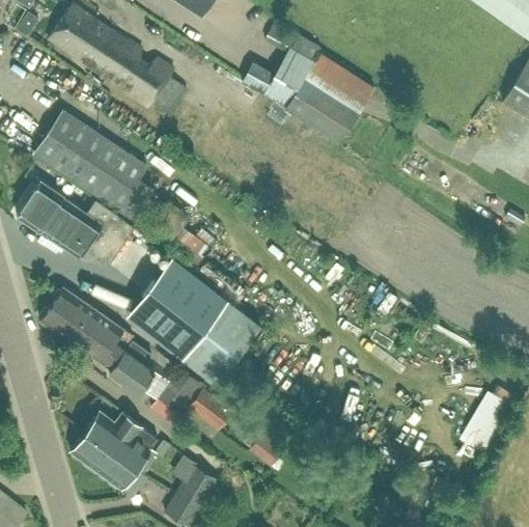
[(14,0),(29,9),(34,0),(14,0)]
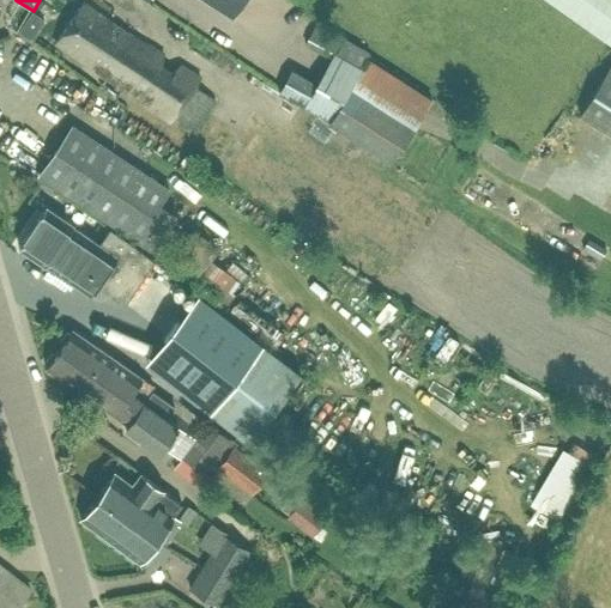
[(246,0),(203,0),(235,19),(246,0)]
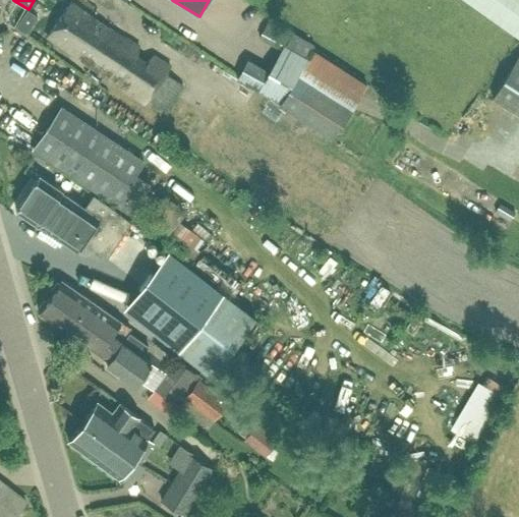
[(518,0),(462,0),(518,40),(518,0)]
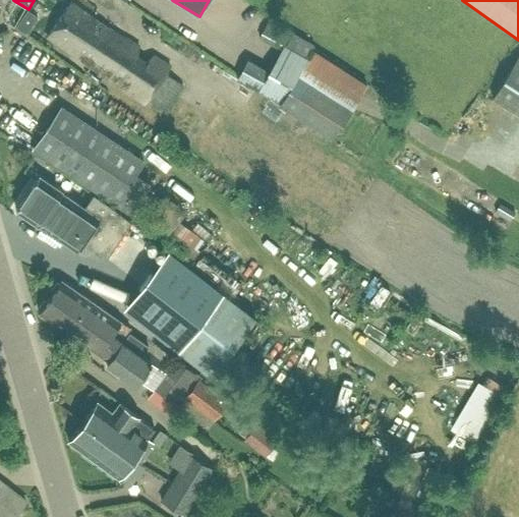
[(126,42),(71,5),(48,40),(139,105),(145,108),(150,103),(167,114),(183,89),(168,77),(169,70),(153,59),(148,64),(138,58),(139,49),(127,41),(126,42)]
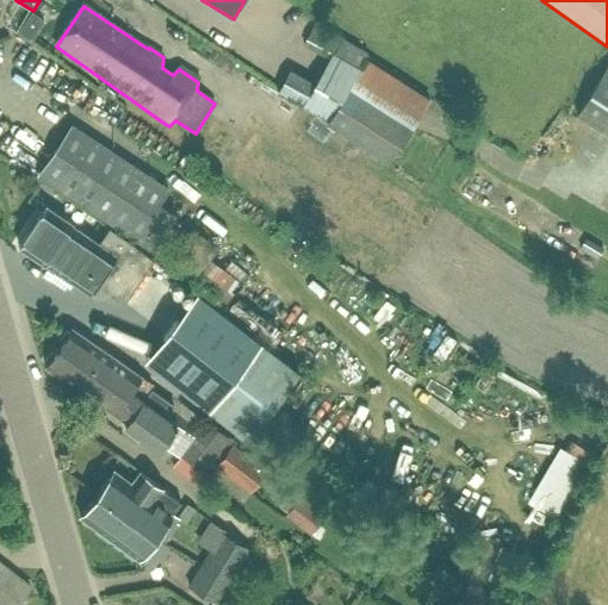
[(430,104),(365,62),(368,56),(315,27),(304,49),(330,63),(316,88),(290,74),(279,95),(330,123),(329,125),(391,166),(430,104)]
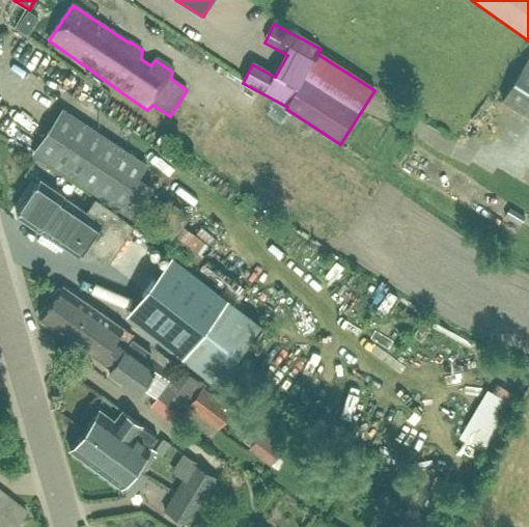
[(528,60),(503,103),(528,119),(528,60)]
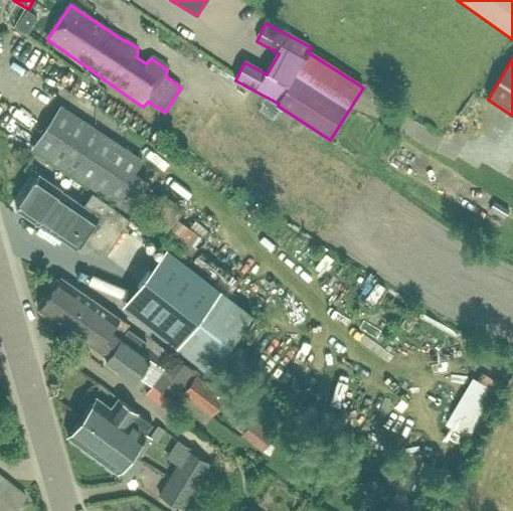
[(130,214),(149,184),(135,174),(143,162),(61,109),(34,151),(130,214)]
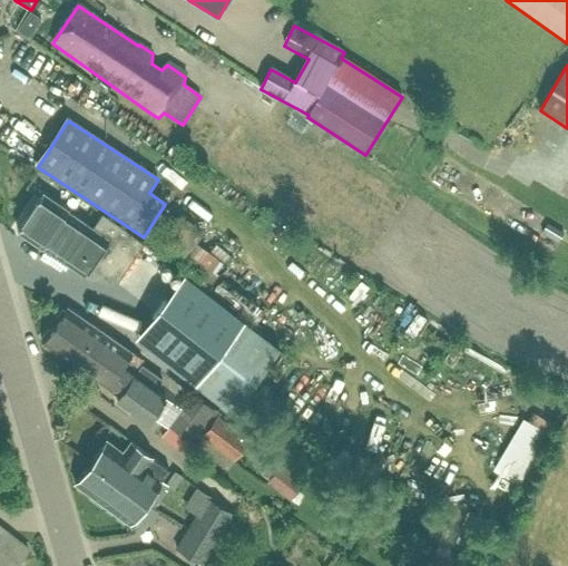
[(94,230),(42,196),(18,234),(85,277),(90,269),(117,286),(144,245),(101,217),(94,230)]
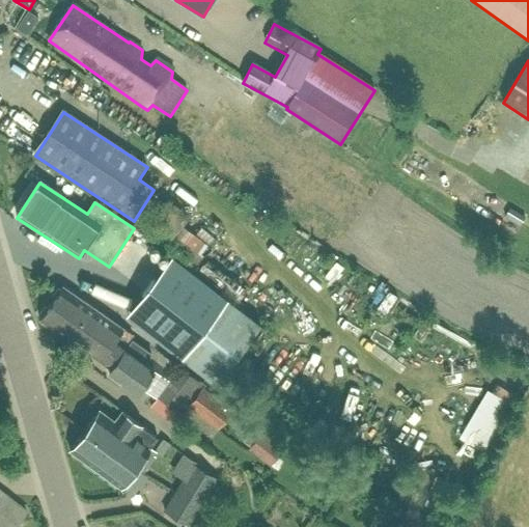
[(190,218),(168,200),(143,233),(193,274),(212,251),(183,228),(190,218)]
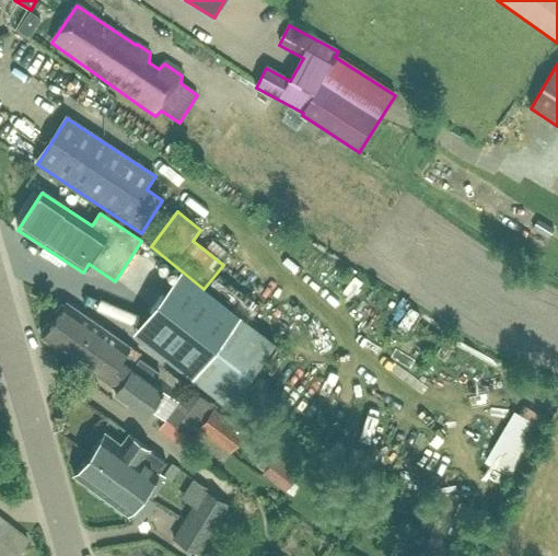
[(227,406),(275,345),(182,273),(134,334),(227,406)]
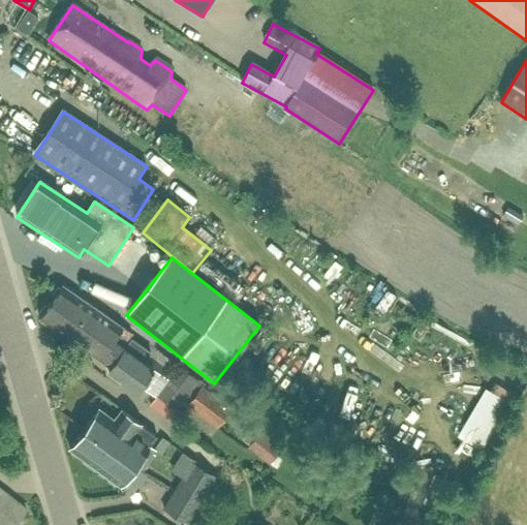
[(329,273),(343,282),(351,270),(337,260),(329,273)]
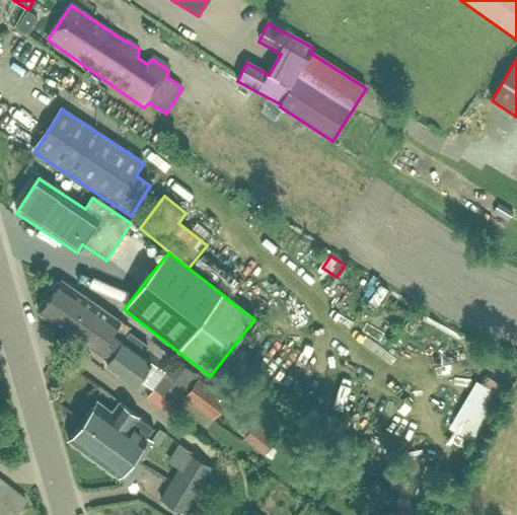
[(42,312),(40,315),(102,359),(105,355),(111,359),(105,366),(119,375),(118,377),(134,389),(151,364),(142,358),(148,349),(130,336),(126,341),(123,339),(130,329),(62,283),(60,286),(58,284),(51,293),(54,295),(48,303),(46,301),(40,310),(42,312)]
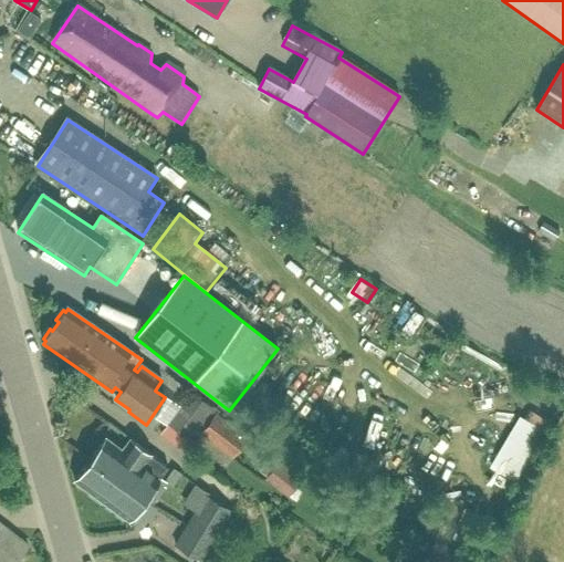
[(392,332),(408,342),(421,320),(406,309),(392,332)]
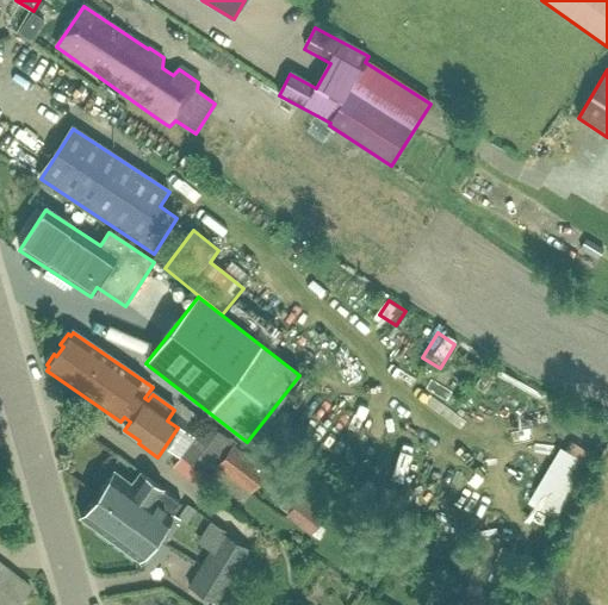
[(268,474),(236,449),(237,447),(205,424),(173,472),(206,496),(215,482),(206,475),(216,465),(219,467),(216,469),(250,497),(268,474)]
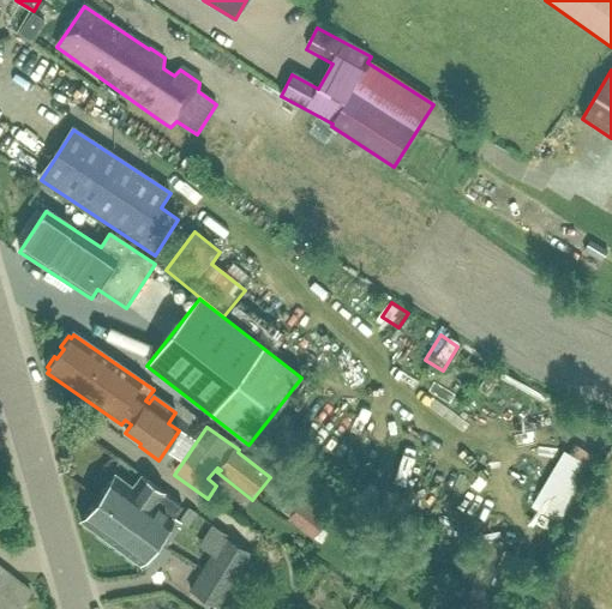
[(366,456),(343,488),(361,501),(384,469),(366,456)]
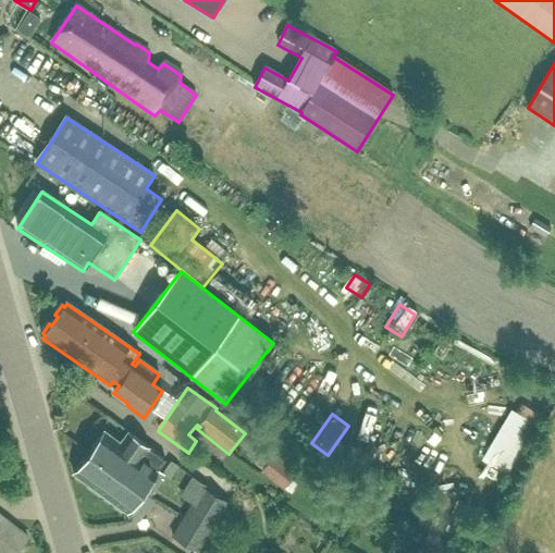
[(480,466),(512,482),(539,430),(507,414),(480,466)]
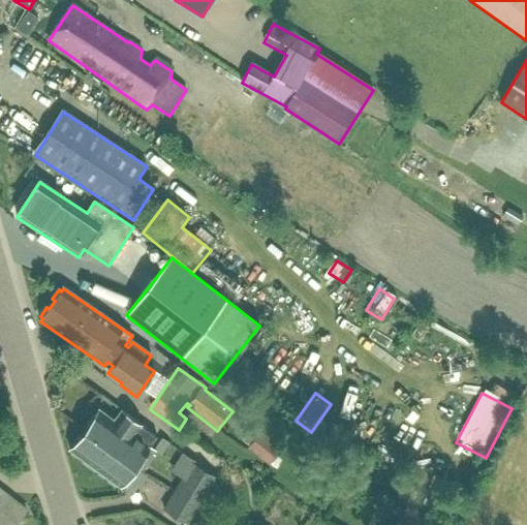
[(70,452),(121,489),(150,449),(157,438),(122,413),(115,423),(99,411),(70,452)]
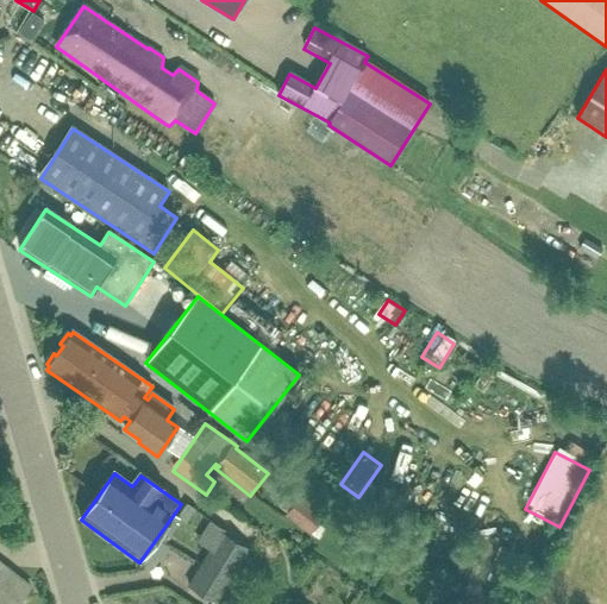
[(312,546),(326,532),(300,503),(285,517),(312,546)]
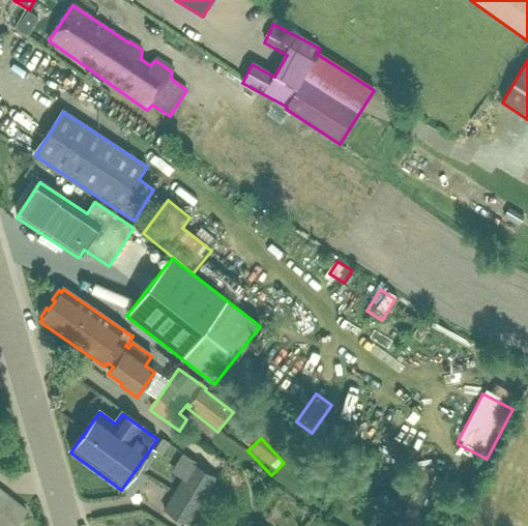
[(163,459),(171,446),(163,441),(154,453),(163,459)]
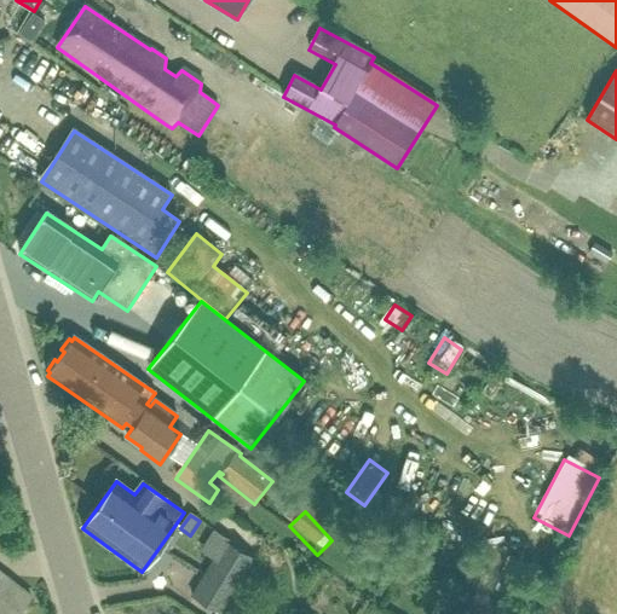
[(223,613),(253,566),(226,550),(218,565),(213,562),(192,595),(223,613)]
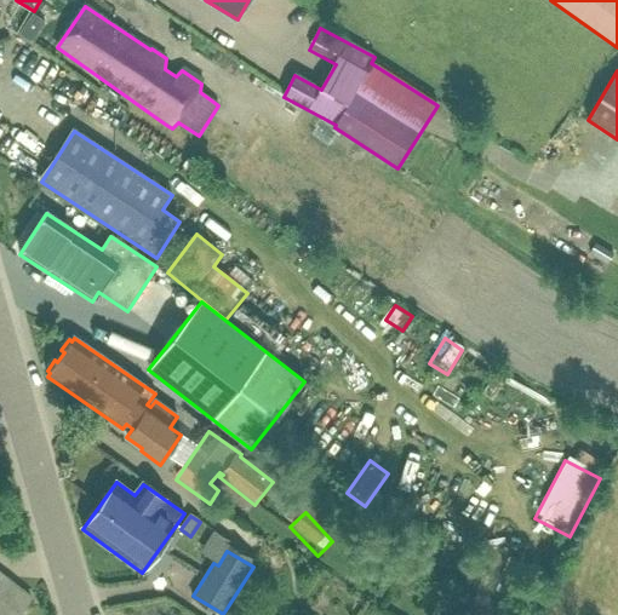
[(18,614),(30,601),(0,575),(0,614),(18,614)]
